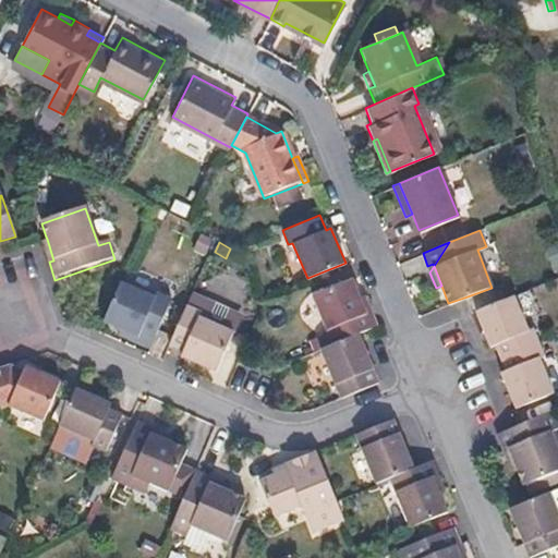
[(351,277),(311,294),(331,343),(355,334),(372,327),(359,296),(351,277)]
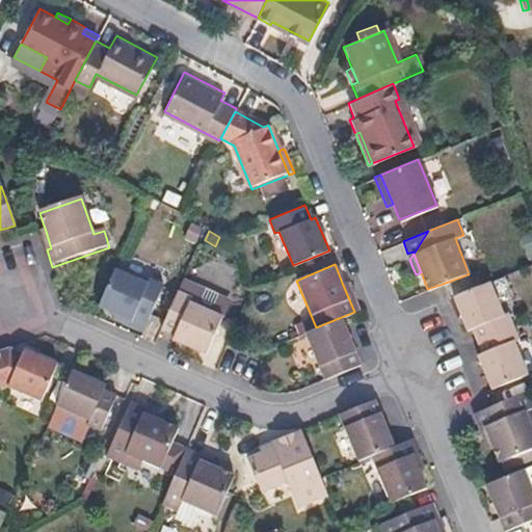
[(148,283),(114,268),(98,307),(131,321),(133,317),(147,322),(163,285),(150,278),(148,283)]
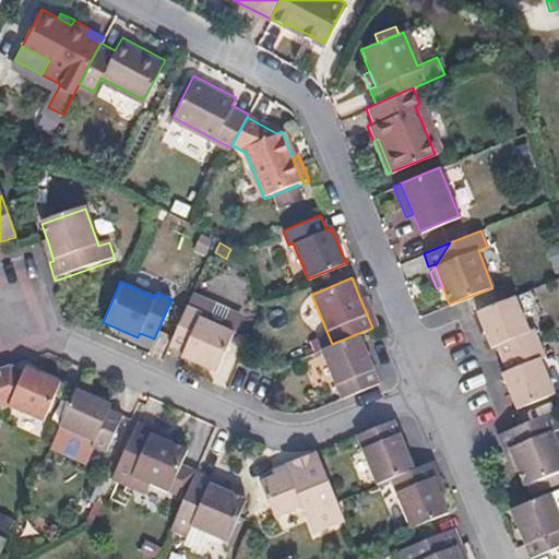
[(365,295),(359,297),(372,328),(377,325),(365,295)]
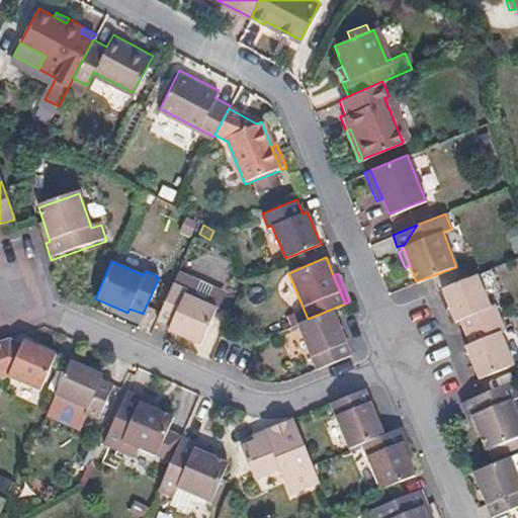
[(476,275),(441,288),(453,322),(458,320),(463,333),(499,319),(494,306),(490,308),(478,275),(476,275)]
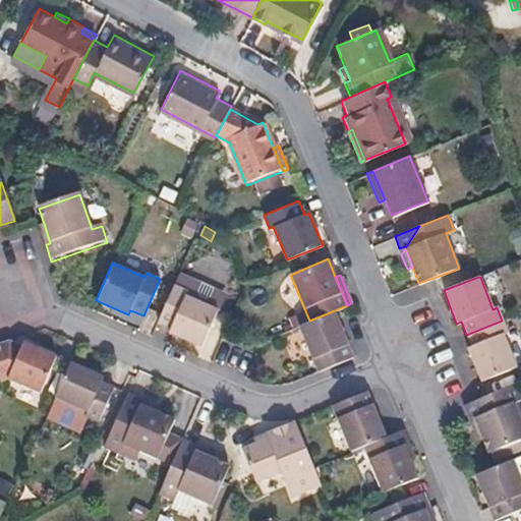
[(191,280),(187,290),(185,295),(218,309),(223,298),(221,293),(191,280)]
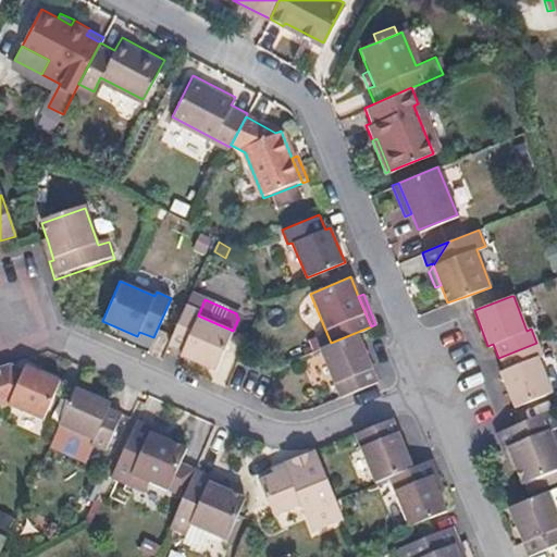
[(200,310),(186,304),(169,345),(183,350),(181,355),(215,370),(233,331),(198,316),(200,310)]
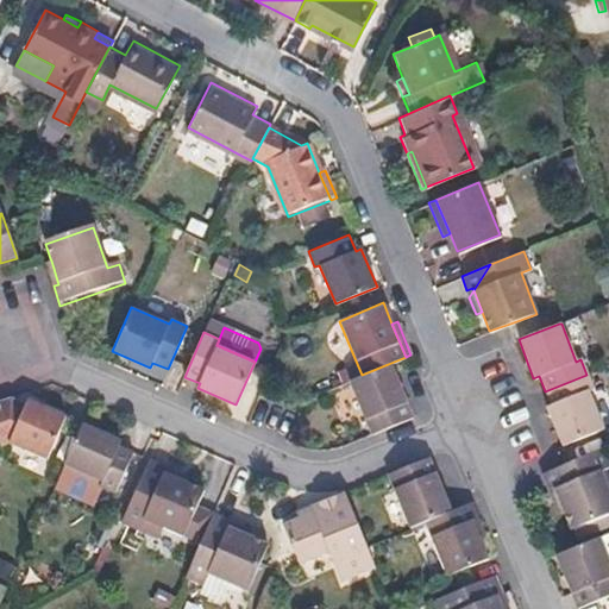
[(362,375),(349,381),(370,435),(412,419),(388,364),(362,375)]
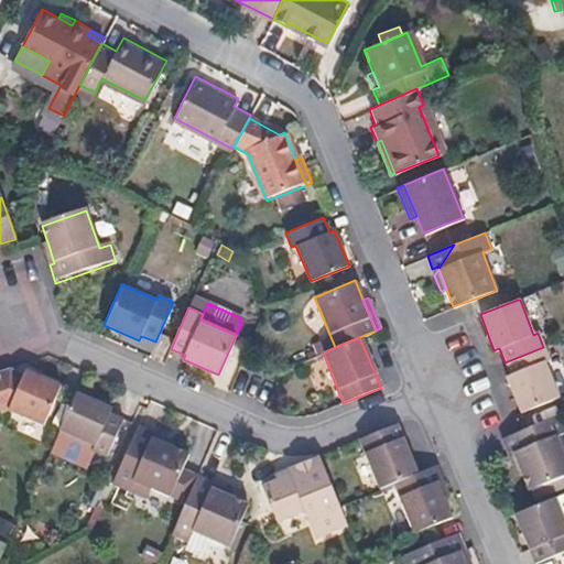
[(543,347),(505,362),(509,373),(503,376),(518,414),(557,399),(542,360),(548,359),(543,347)]
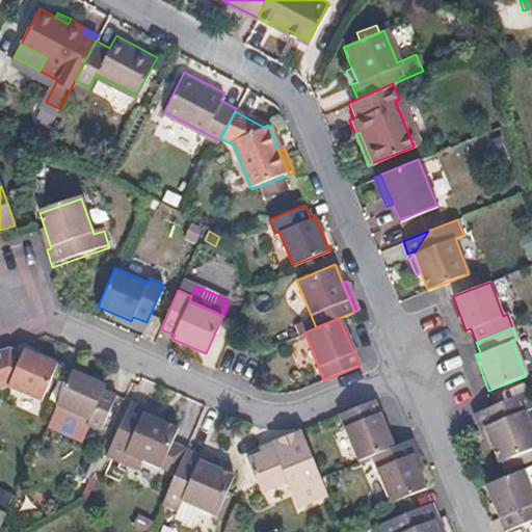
[(0,349),(0,386),(0,388),(9,384),(40,399),(57,362),(24,346),(22,351),(11,346),(0,349)]
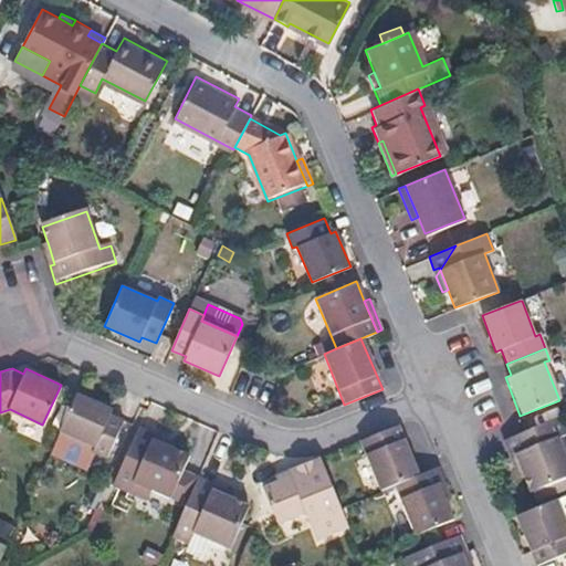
[(113,407),(76,390),(59,430),(94,446),(92,451),(93,451),(107,458),(124,419),(111,412),(113,407)]
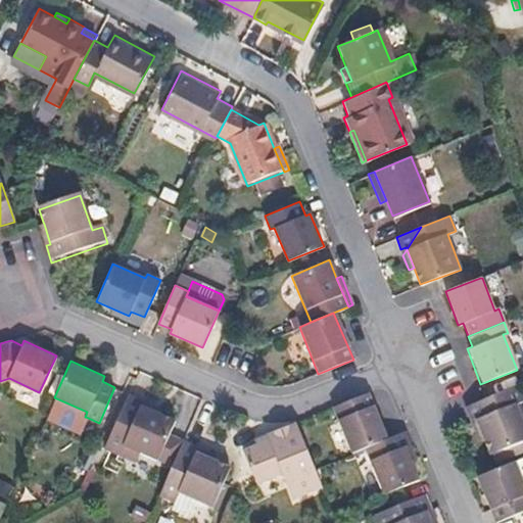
[(482,400),(466,407),(522,434),(522,416),(518,402),(522,400),(522,387),(522,385),(482,400)]
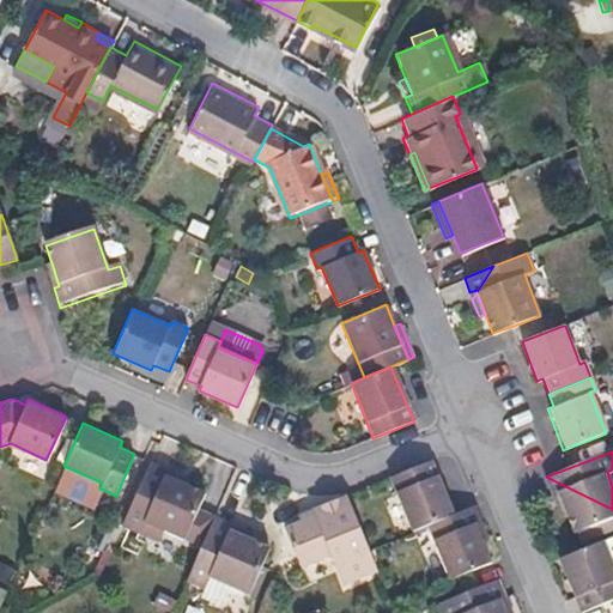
[(431,460),(390,477),(413,532),(428,526),(454,515),(431,460)]
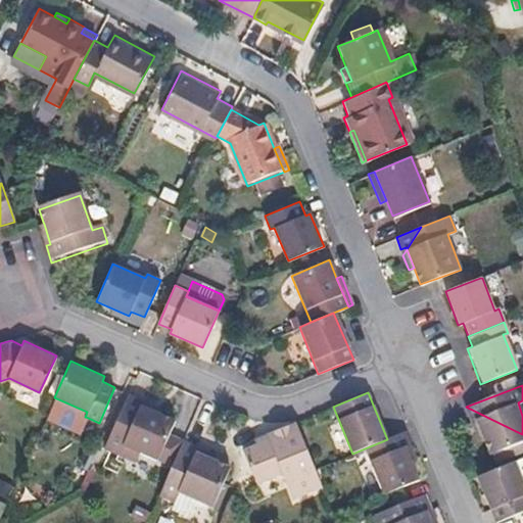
[(164,410),(128,393),(104,447),(123,456),(129,442),(173,462),(183,440),(189,426),(162,414),(164,410)]
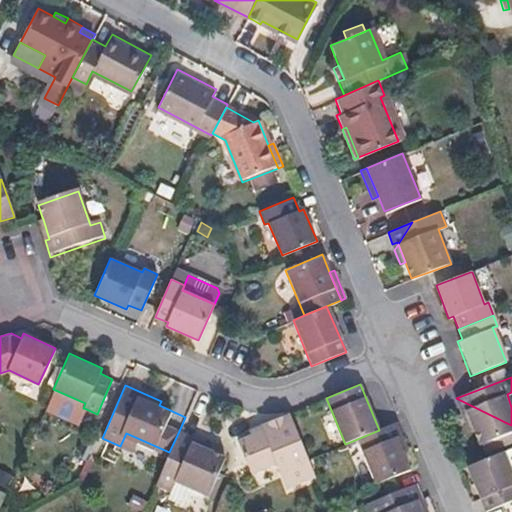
[(53,389),(46,407),(75,420),(80,417),(84,408),(83,408),(85,403),(53,389)]
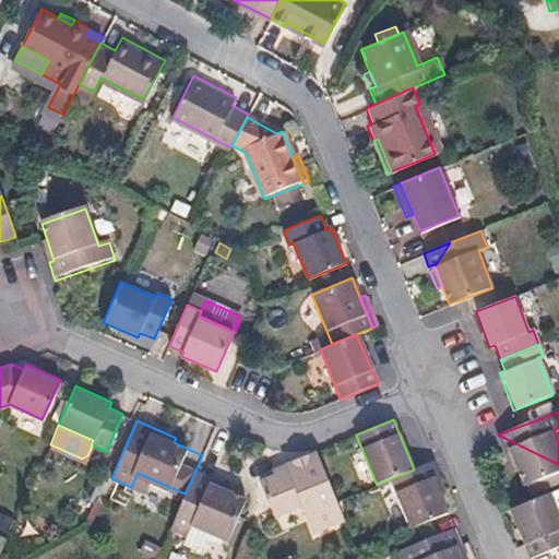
[(504,452),(509,450),(516,467),(525,485),(558,471),(558,464),(498,435),(497,435),(504,452)]
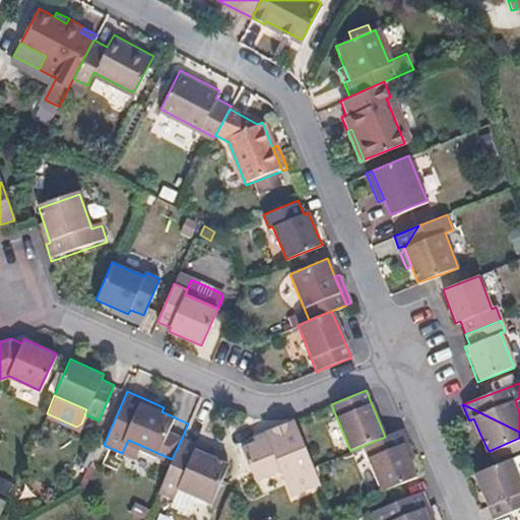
[(473,418),(469,420),(476,437),(480,435),(473,418)]
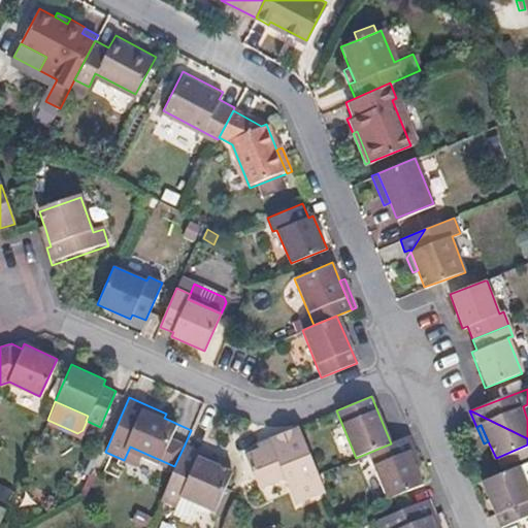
[(260,449),(245,455),(258,486),(259,489),(284,480),(289,492),(296,489),(301,502),(326,492),(318,473),(298,427),(267,439),(269,444),(260,449)]
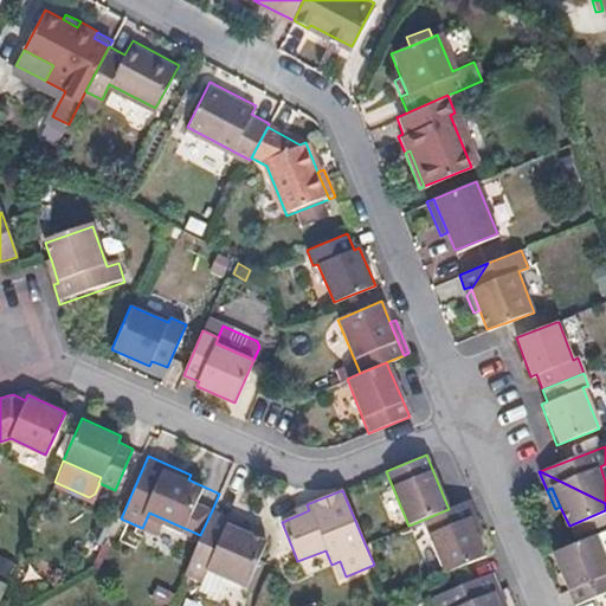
[(469,501),(464,502),(477,534),(482,533),(469,501)]
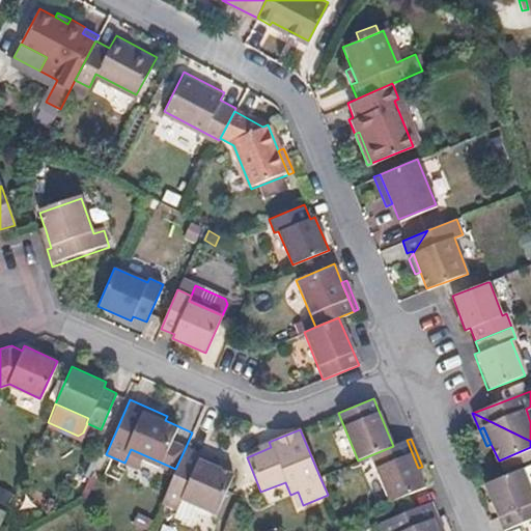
[(393,446),(370,455),(389,502),(404,496),(425,487),(418,468),(407,440),(398,444),(393,446)]
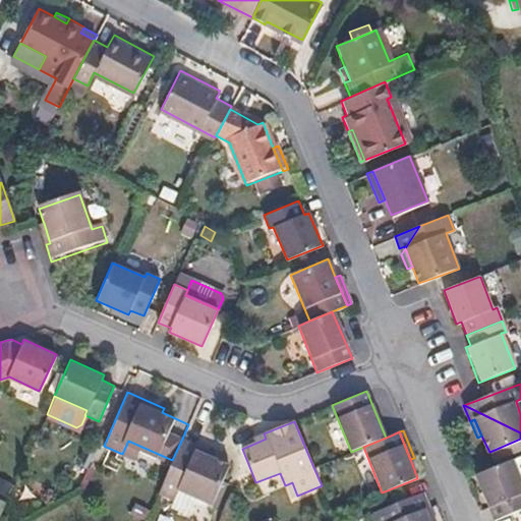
[(182,439),(172,460),(159,491),(174,498),(179,488),(212,504),(222,481),(229,465),(212,458),(195,450),(197,446),(182,439)]
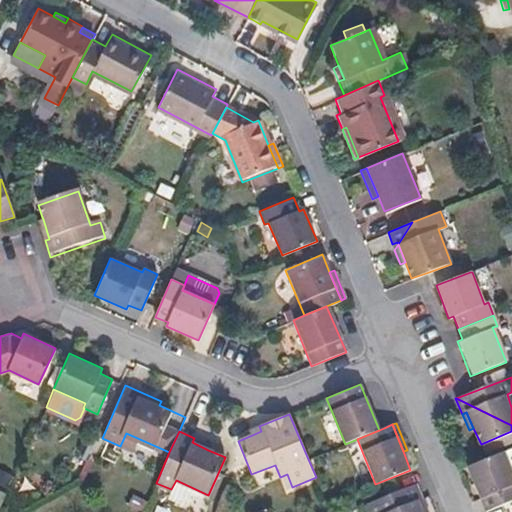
[(194,438),(192,442),(208,450),(210,445),(194,438)]
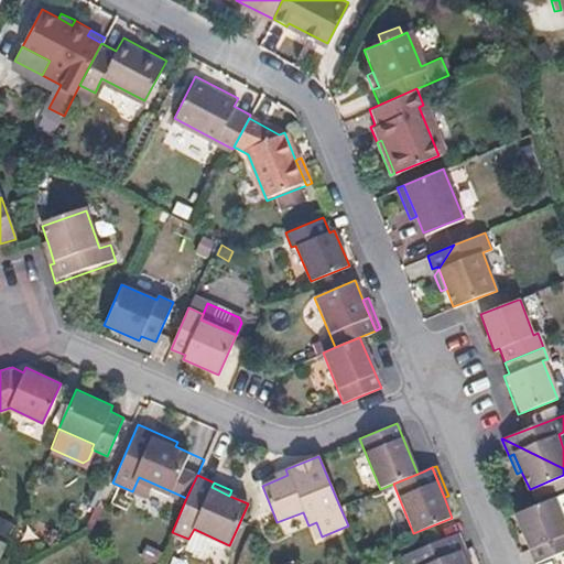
[(563,514),(556,496),(514,512),(535,562),(563,550),(563,514)]
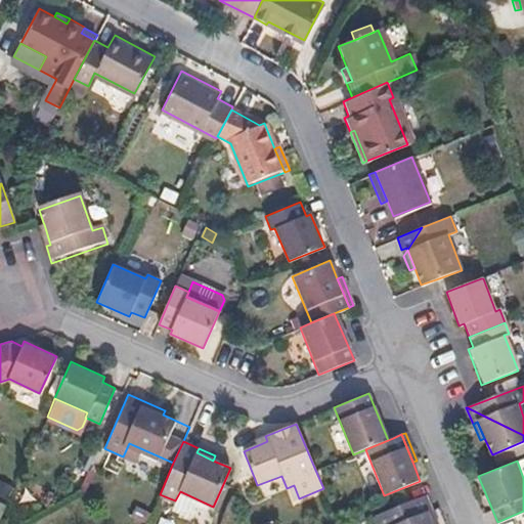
[(294,485),(287,488),(292,501),(299,498),(294,485)]
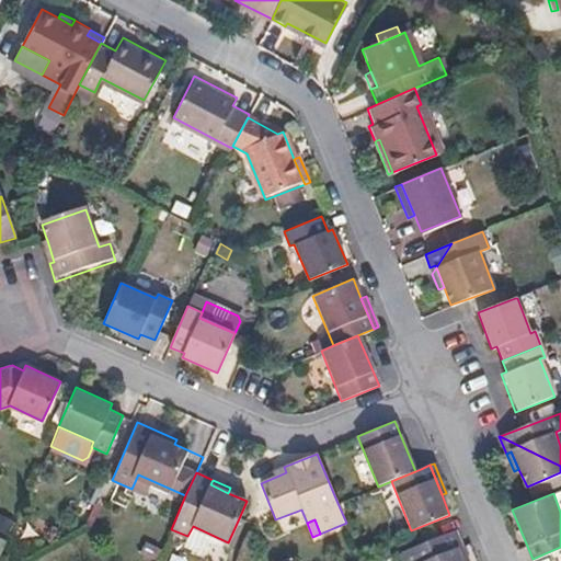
[(433,539),(399,553),(401,560),(462,560),(458,548),(462,547),(456,530),(433,539)]
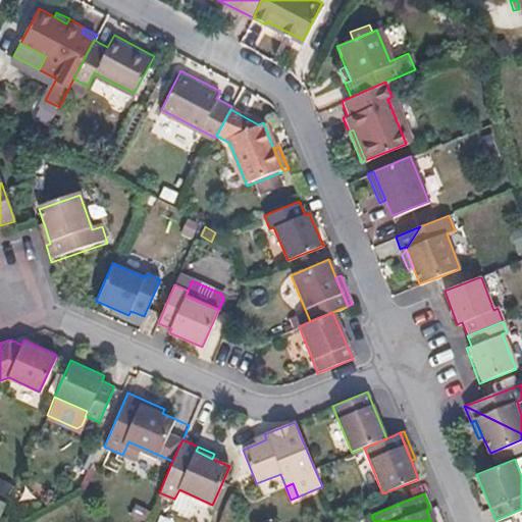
[(435,521),(430,509),(426,510),(430,521),(435,521)]
